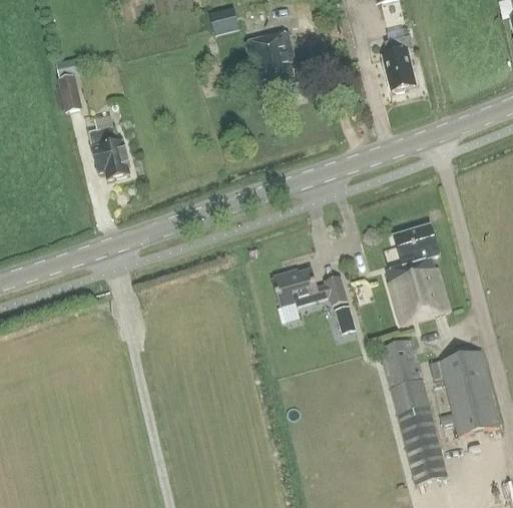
[(208,12),(213,34),(238,28),(233,6),(208,12)]
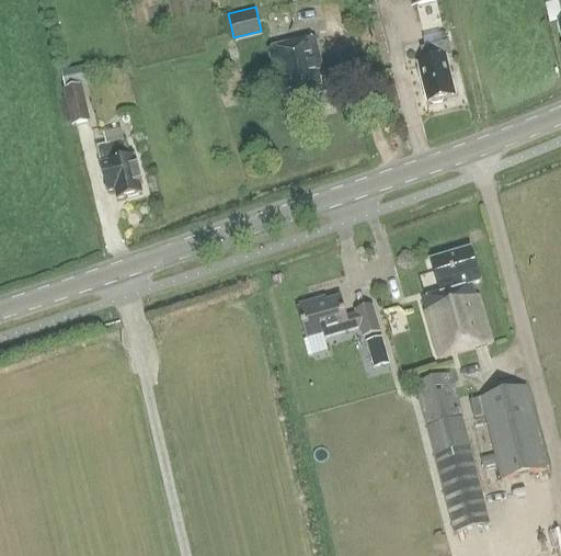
[(294,111),(330,102),(324,82),(323,82),(321,74),(325,72),(316,33),(268,44),(277,79),(282,78),(286,94),(289,94),(294,111)]
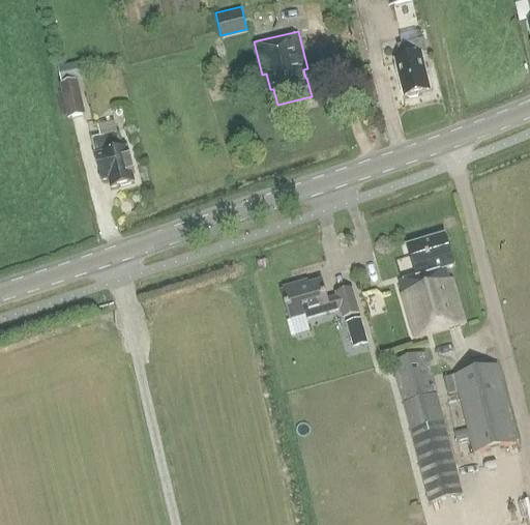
[(398,60),(394,62),(396,70),(401,70),(406,92),(430,86),(421,51),(428,49),(424,35),(398,41),(401,54),(396,55),(398,60)]
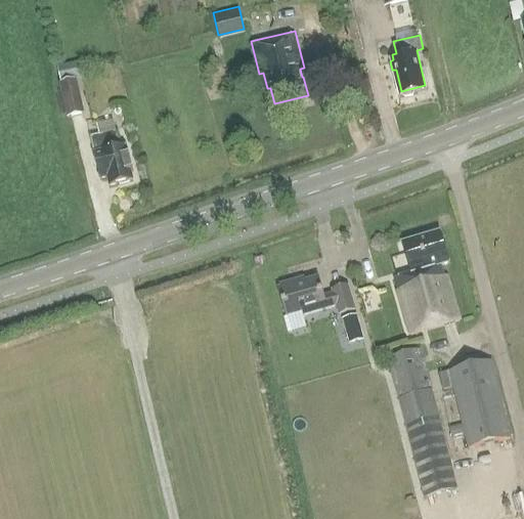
[(318,48),(309,50),(312,62),(321,60),(318,48)]
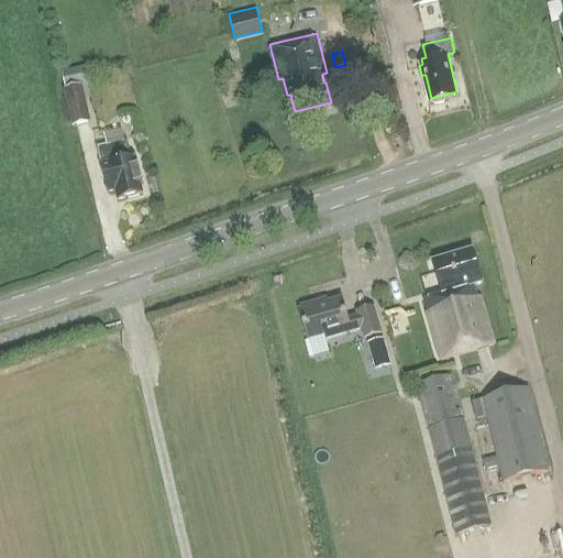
[(64,85),(87,79),(84,64),(61,69),(64,85)]
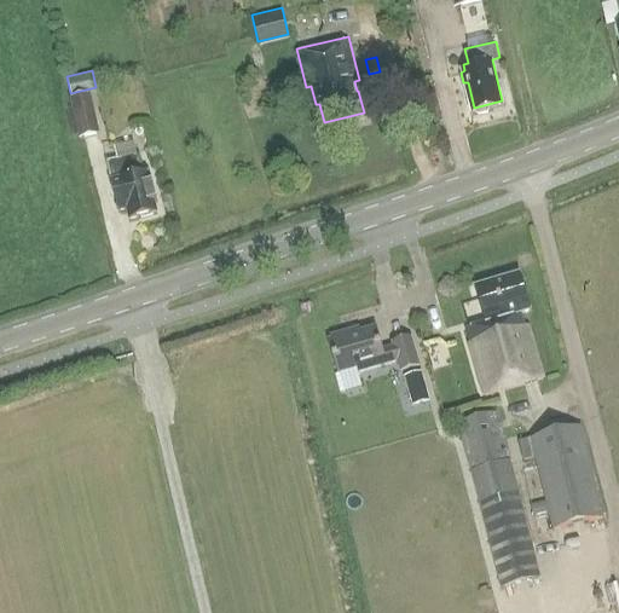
[(88,91),(69,96),(77,133),(97,128),(88,91)]
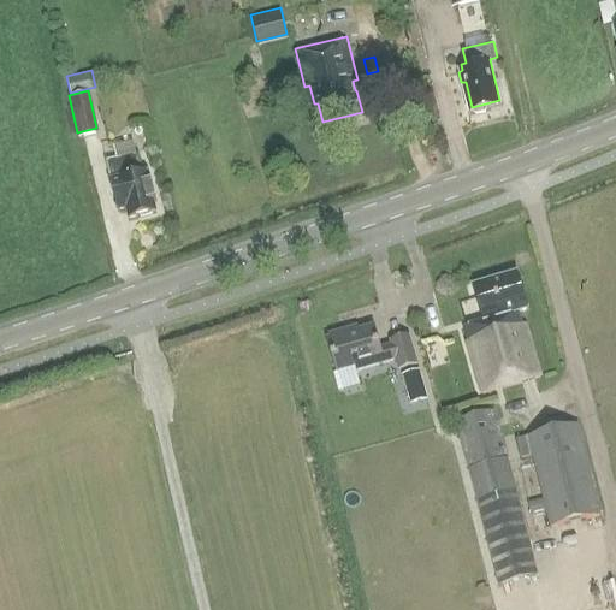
[(130,215),(157,208),(147,166),(141,167),(137,149),(107,157),(112,175),(110,176),(118,207),(128,205),(130,215)]
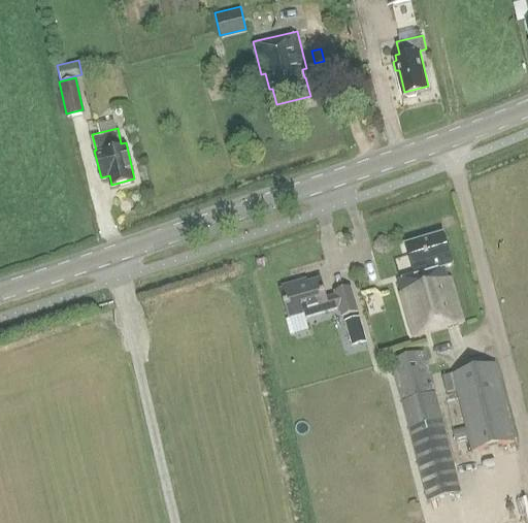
[(415,270),(397,275),(401,288),(400,288),(414,332),(463,318),(450,274),(449,274),(446,263),(453,261),(443,230),(405,241),(415,270)]
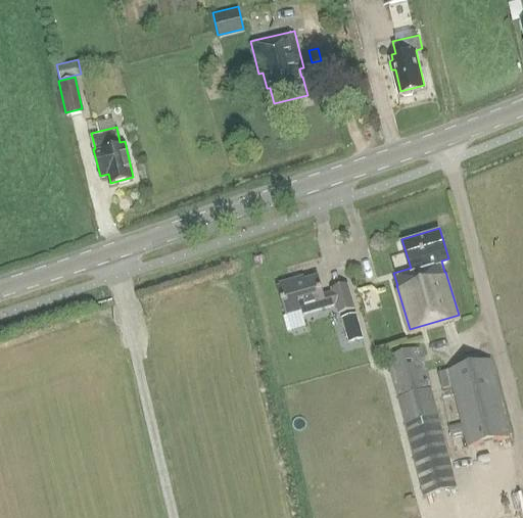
[(337,310),(353,305),(346,282),(330,286),(331,289),(322,292),(316,273),(303,277),(302,274),(279,281),(280,284),(277,284),(285,313),(301,308),(302,311),(335,301),(337,310)]
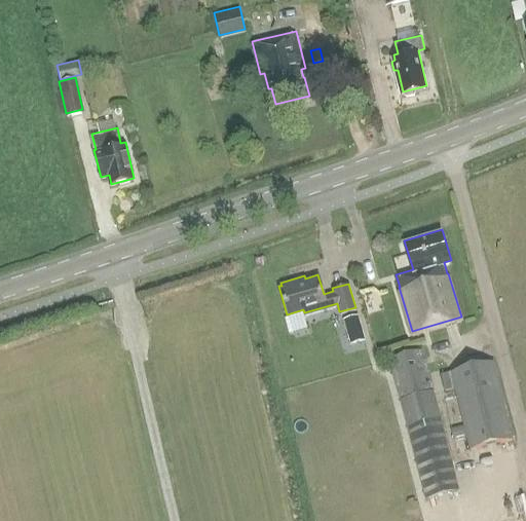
[(358,312),(343,317),(350,341),(365,337),(358,312)]
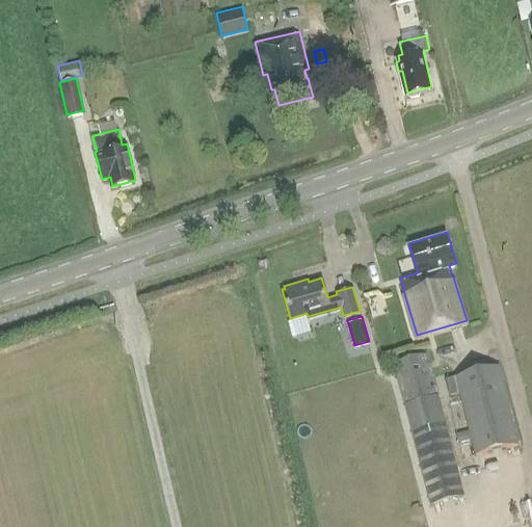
[(392,360),(410,428),(430,501),(463,493),(445,420),(426,350),(392,360)]
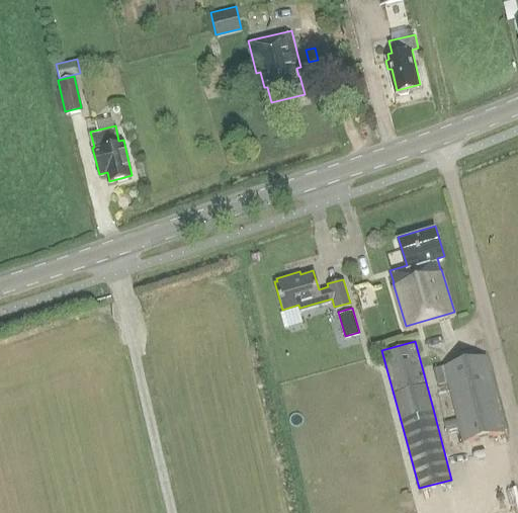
[(505,430),(486,354),(435,366),(438,381),(447,379),(461,440),(505,430)]
